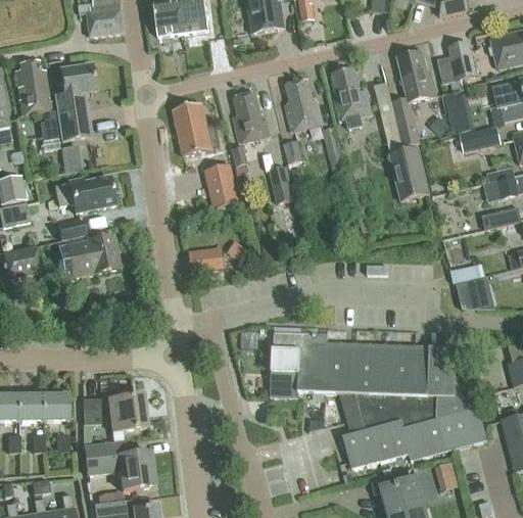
[(93,12),(87,12),(90,37),(124,33),(122,9),(121,9),(120,0),(92,0),(93,12)]
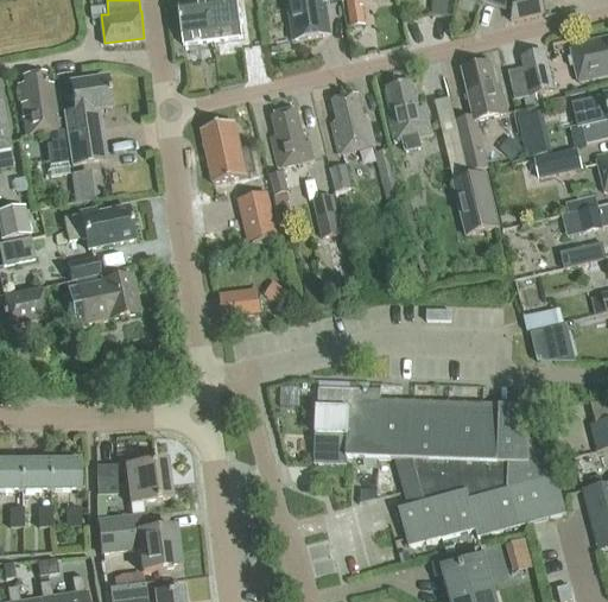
[(182,42),(211,38),(207,0),(177,4),(182,42)]
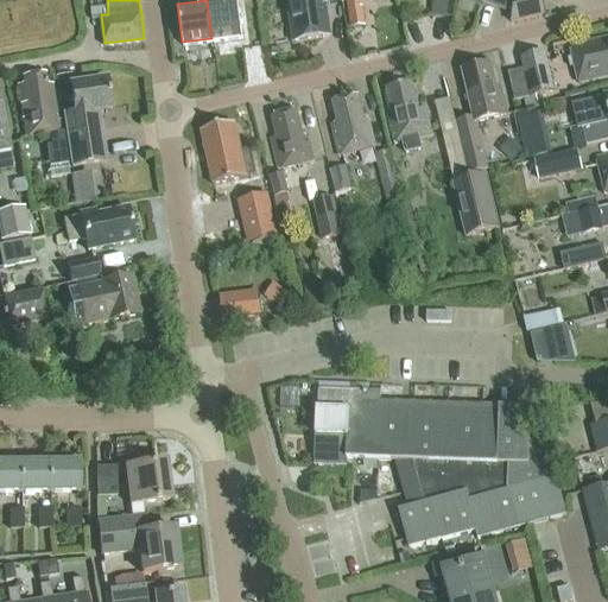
[(207,0),(211,38),(241,35),(236,0),(207,0)]
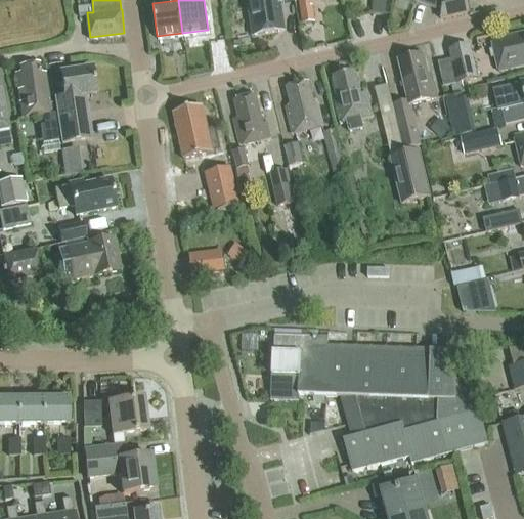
[(278,0),(247,0),(252,32),(282,28),(278,0)]
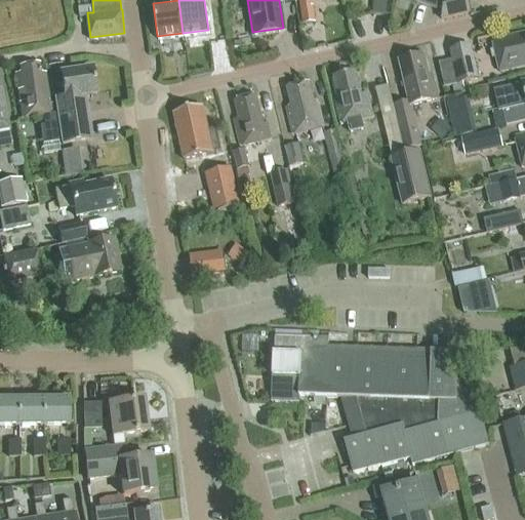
[(301,0),(305,18),(318,16),(315,0),(301,0)]
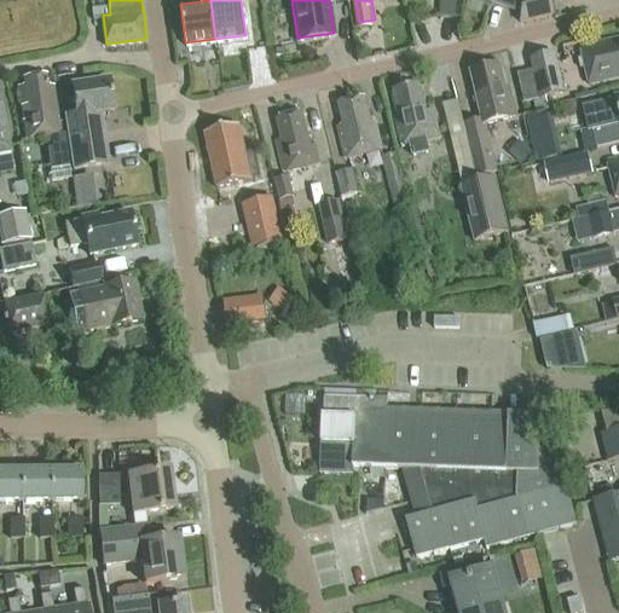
[(455,13),(456,0),(440,0),(439,12),(455,13)]
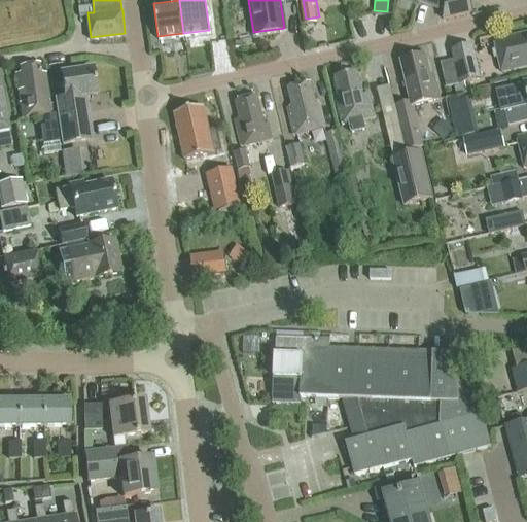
[(471,9),(469,0),(447,0),(447,3),(441,15),(471,9)]
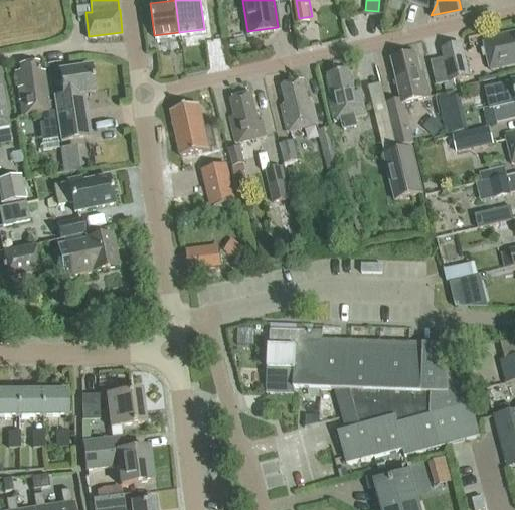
[(514,28),(482,36),(490,67),(514,60),(514,28)]
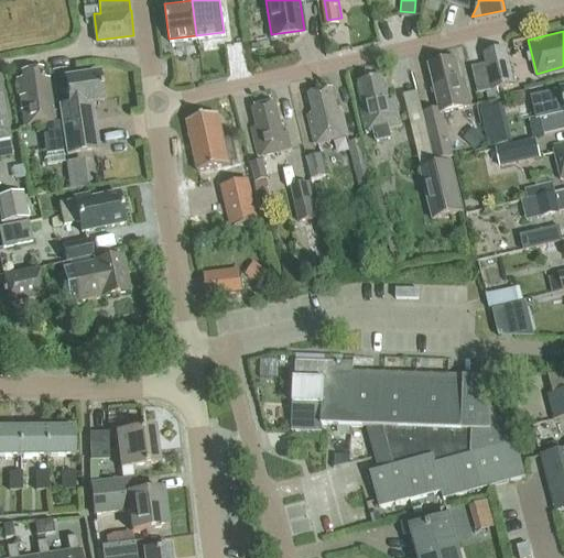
[(505,45),(483,50),(485,61),(470,64),(477,90),(513,81),(505,45)]
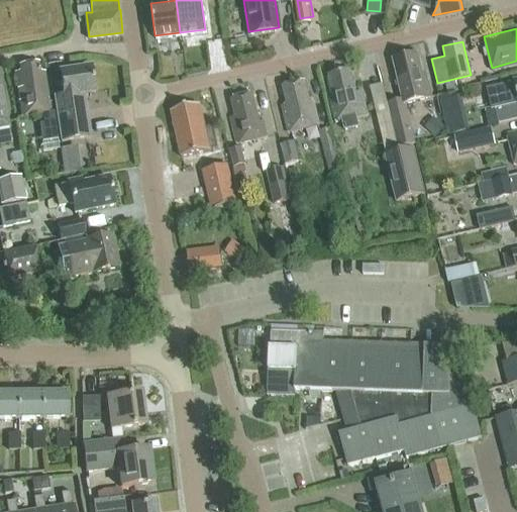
[(392,57),(403,102),(432,95),(426,71),(421,72),(416,52),(392,57)]
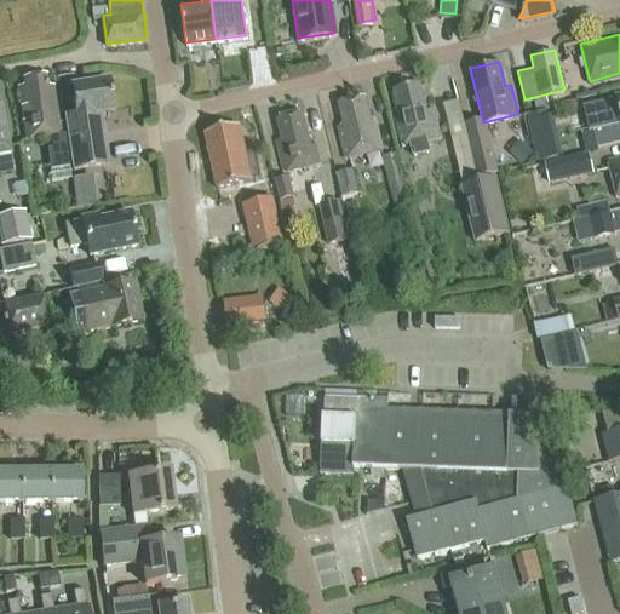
[(24,86),(17,87),(24,137),(51,133),(52,144),(47,145),(50,165),(68,162),(63,132),(59,132),(52,81),(46,82),(45,72),(22,75),(24,86)]
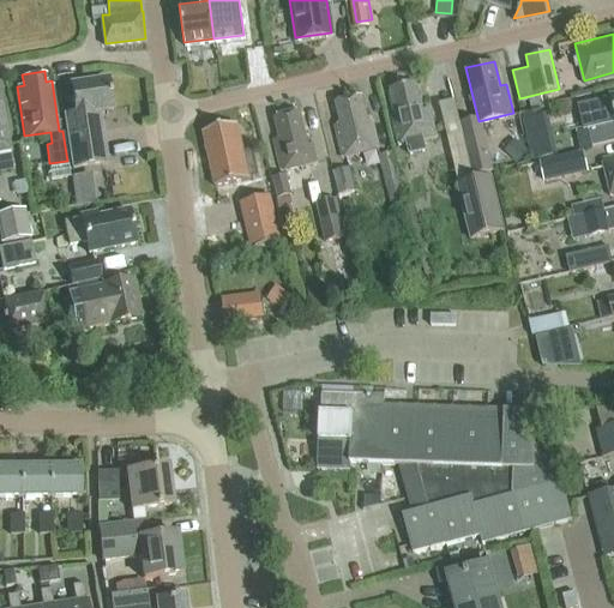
[(70,83),(73,110),(64,112),(72,164),(107,160),(98,108),(112,106),(107,77),(70,83)]
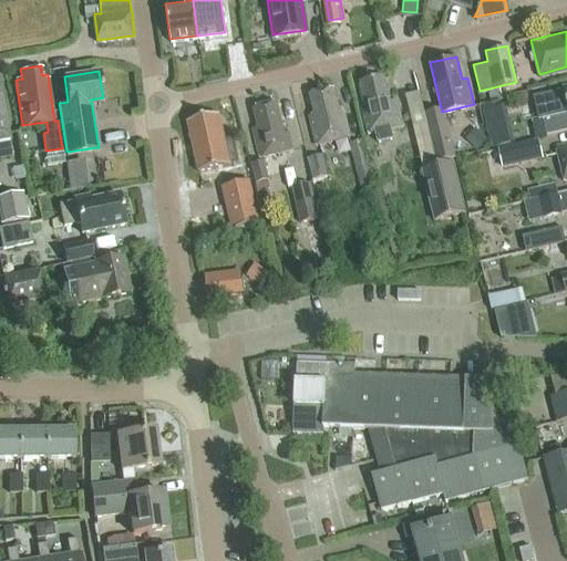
[(366,130),(374,127),(377,139),(393,135),(390,124),(400,121),(395,97),(389,99),(382,73),(359,79),(364,103),(360,104),(366,130)]
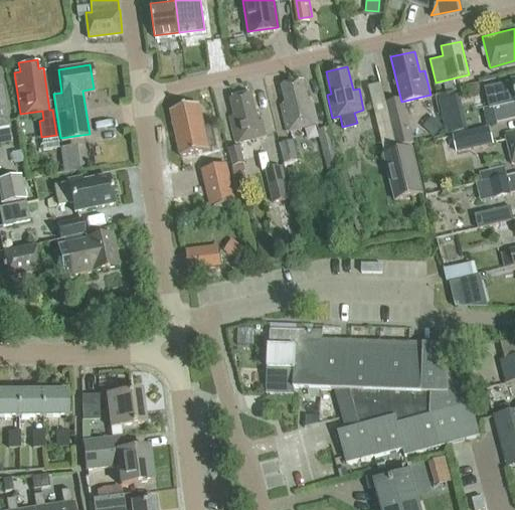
[(514,75),(510,77),(511,78),(488,85),(489,90),(485,91),(489,106),(493,105),(497,120),(514,116),(514,75)]
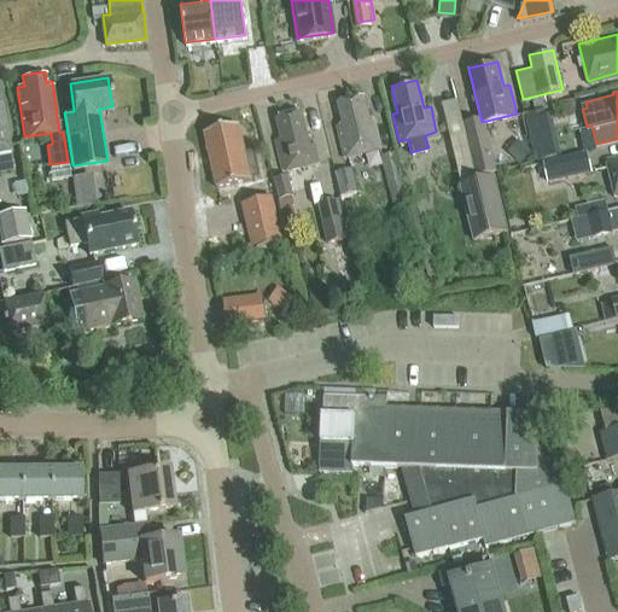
[(343,155),(380,146),(374,120),(368,122),(362,94),(337,100),(342,121),(336,123),(343,155)]
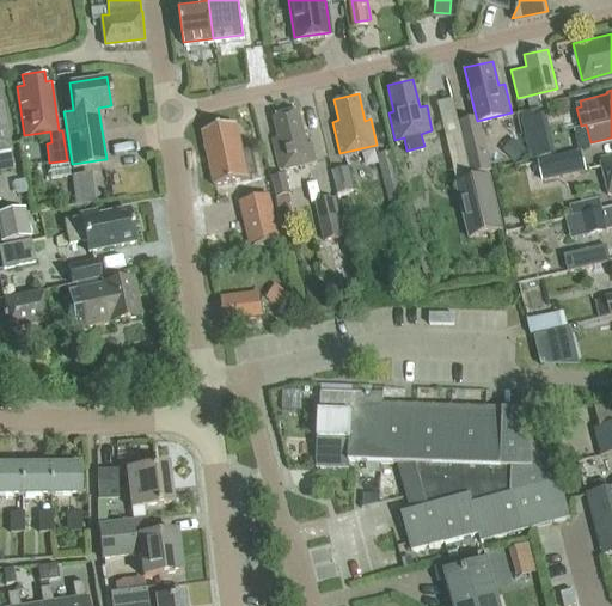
[(0,150),(11,148),(2,105),(0,105),(0,150)]
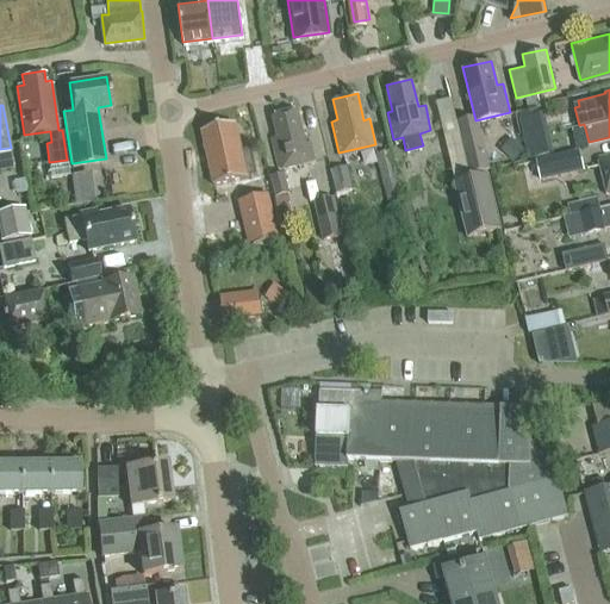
[(278,167),(313,157),(307,132),(303,134),(296,107),(271,113),(275,132),(271,135),(278,167)]
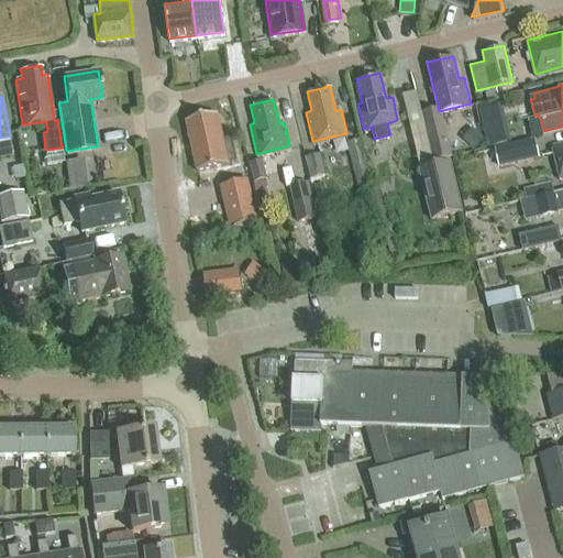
[(197,166),(235,157),(230,134),(221,137),(216,112),(192,118),(197,137),(190,138),(197,166)]
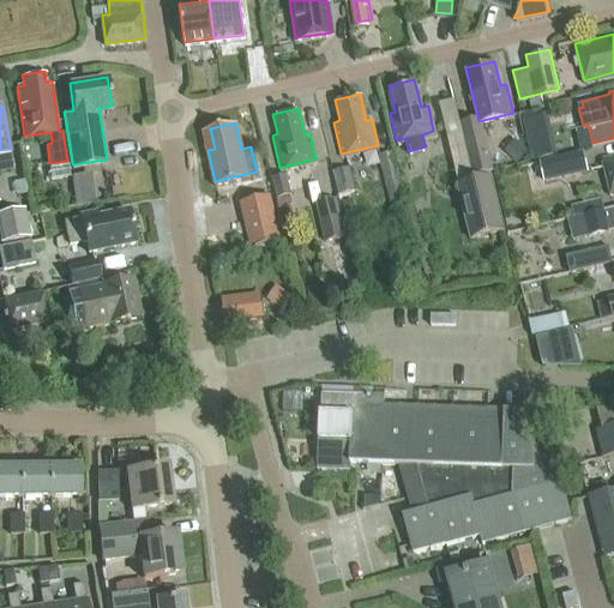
[(467,151),(471,173),(492,167),(487,146),(467,151)]
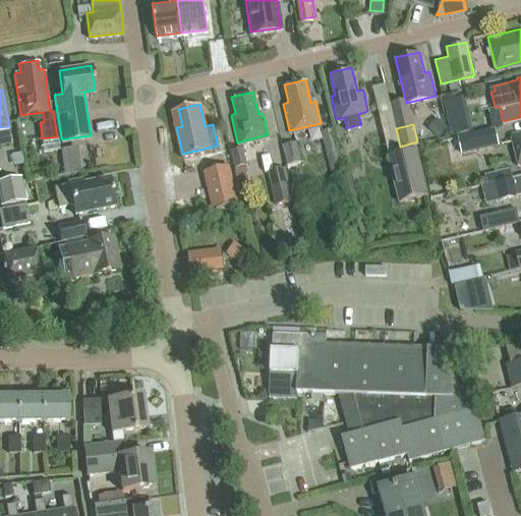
[(333,125),(321,128),(332,174),(344,171),(333,125)]
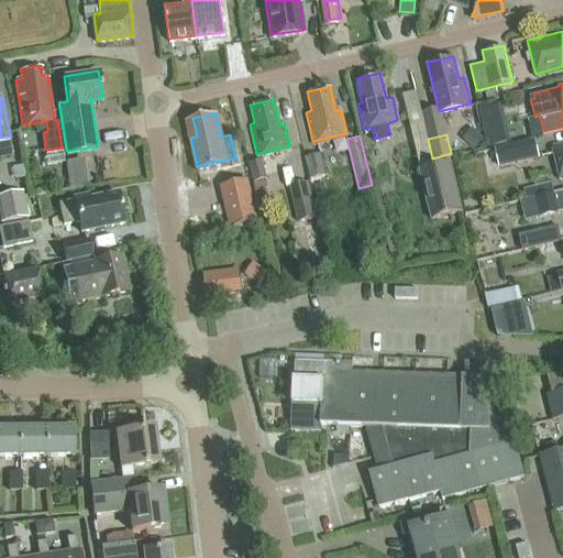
[(538,154),(533,135),(495,144),(498,163),(538,154)]
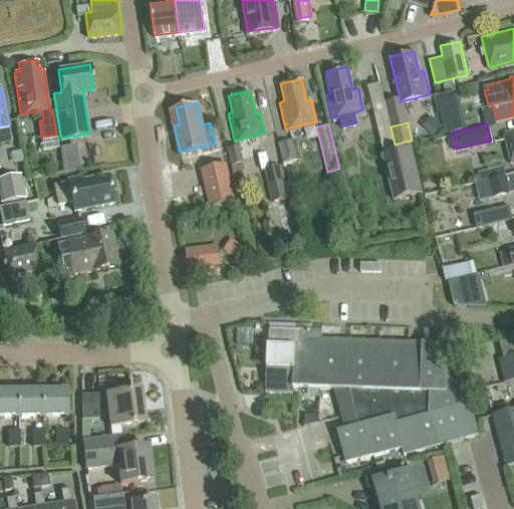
[(513,128),(503,131),(510,162),(513,160),(513,128)]
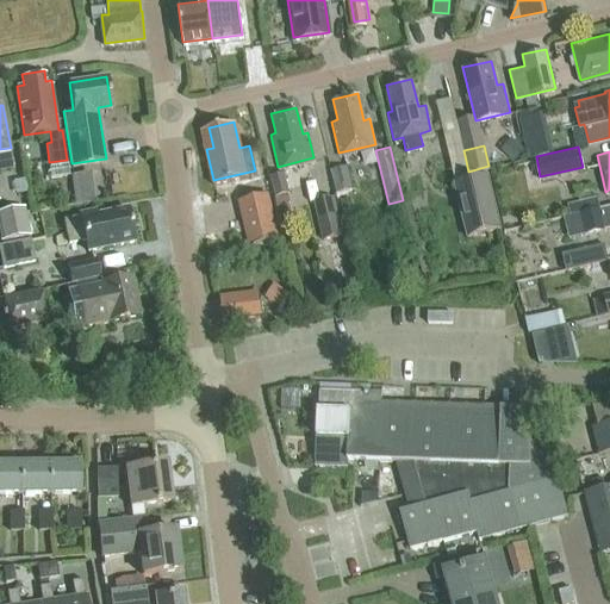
[(352,186),(346,162),(330,167),(335,190),(352,186)]
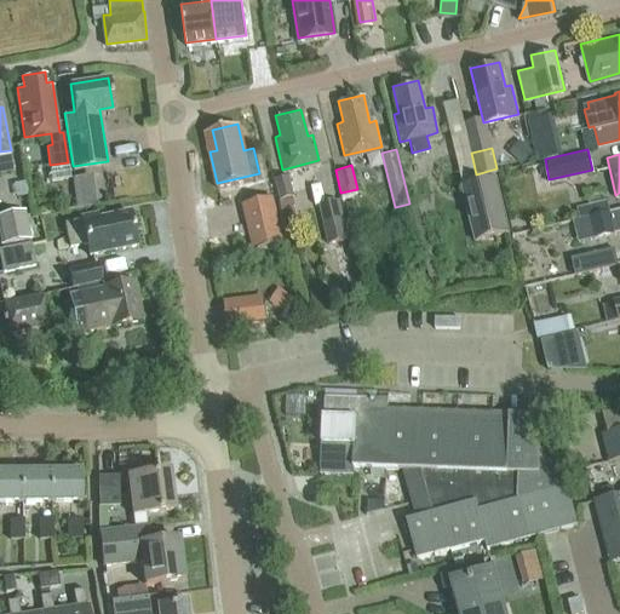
[(279,196),(292,193),(287,171),(274,174),(279,196)]
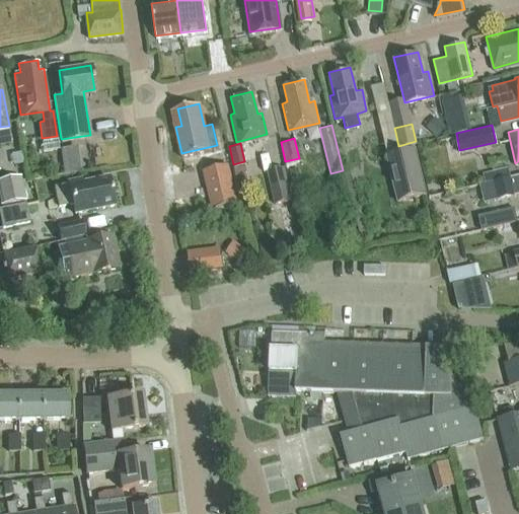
[(396,200),(426,193),(415,145),(385,152),(396,200)]
